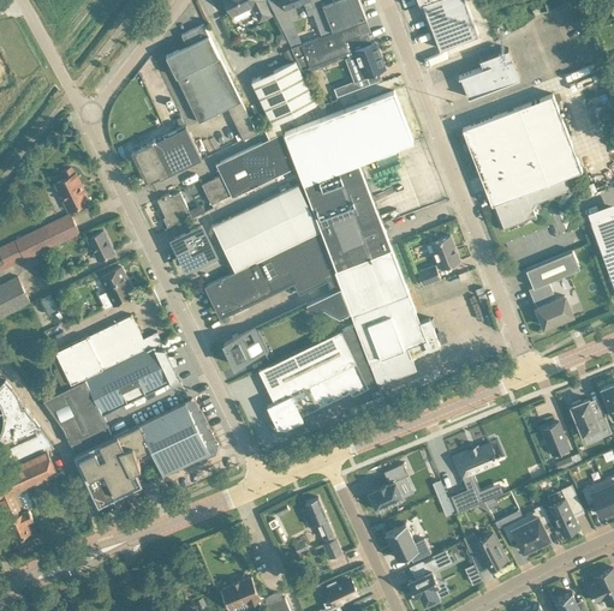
[(263,3),(264,3),(262,0),(221,0),(231,18),(248,11),(249,12),(255,10),(257,15),(255,16),(258,23),(269,18),(263,3)]
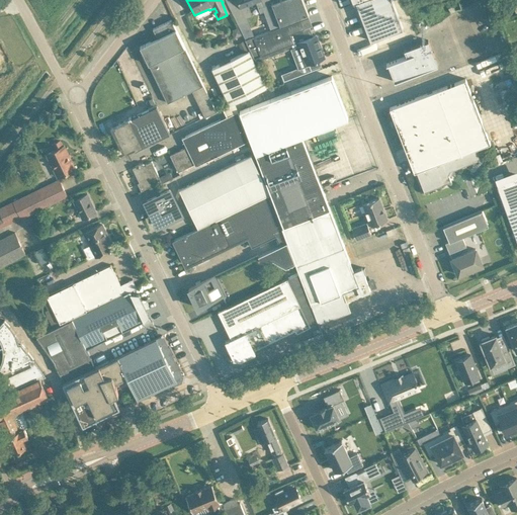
[(261,3),(259,0),(236,0),(240,11),(261,3)]
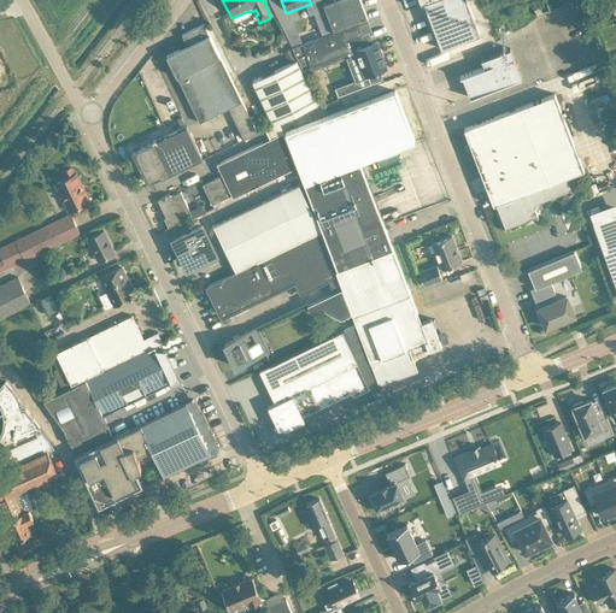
[(338,0),(311,11),(315,22),(322,39),(357,25),(367,22),(358,0),(338,0)]
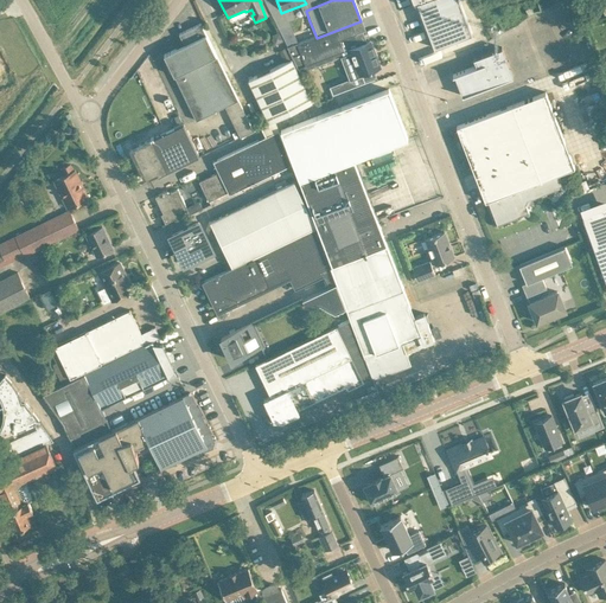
[(410,0),(414,7),(416,6),(433,51),(471,37),(457,0),(410,0)]
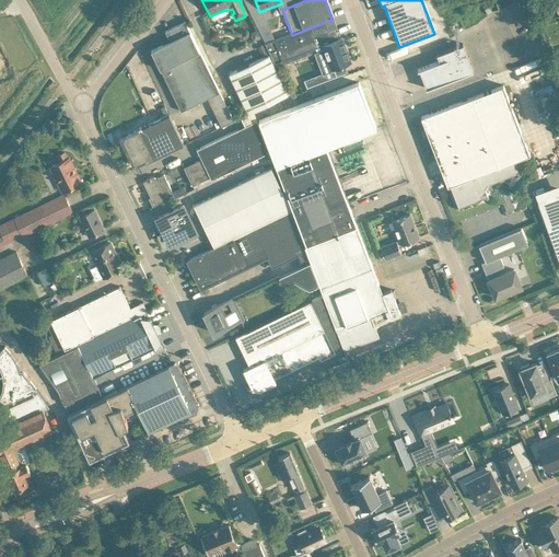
[(498,12),(514,3),(513,1),(512,0),(496,0),(495,1),(498,12)]
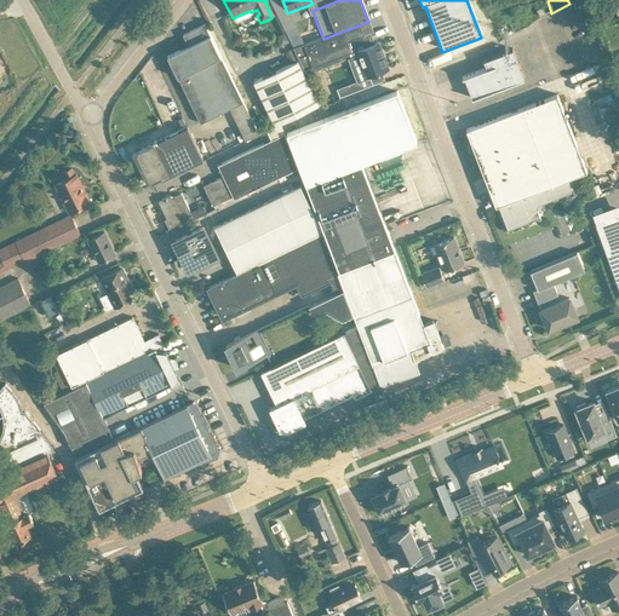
[(359,26),(324,39),(293,51),(303,73),(305,76),(347,61),(356,84),(336,92),(339,101),(372,87),(368,79),(388,72),(377,45),(365,50),(364,46),(361,38),(362,36),(359,26)]
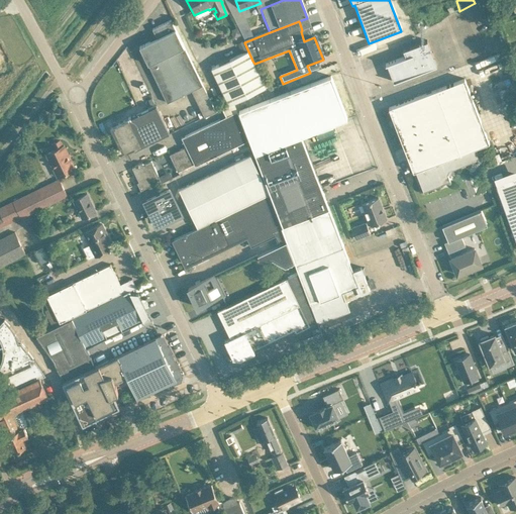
[(214,113),(202,88),(170,22),(151,31),(153,35),(151,36),(149,40),(150,42),(138,48),(143,58),(166,105),(191,93),(204,119),(214,113)]
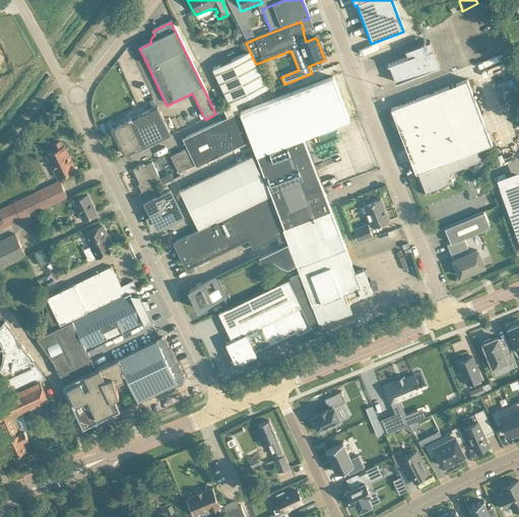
[(407,59),(388,67),(395,84),(438,68),(429,43),(404,52),(407,59)]
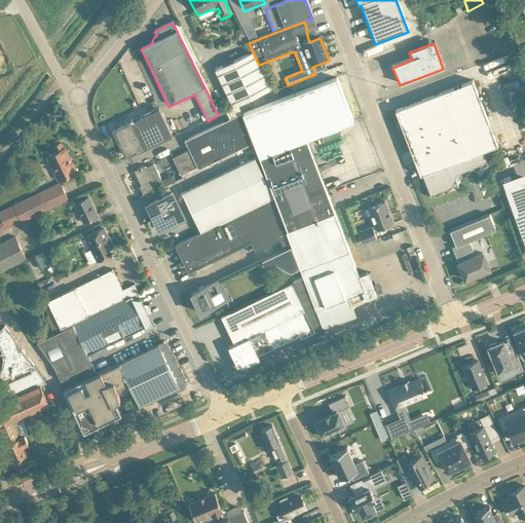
[(252,53),(214,72),(232,109),(269,90),(252,53)]
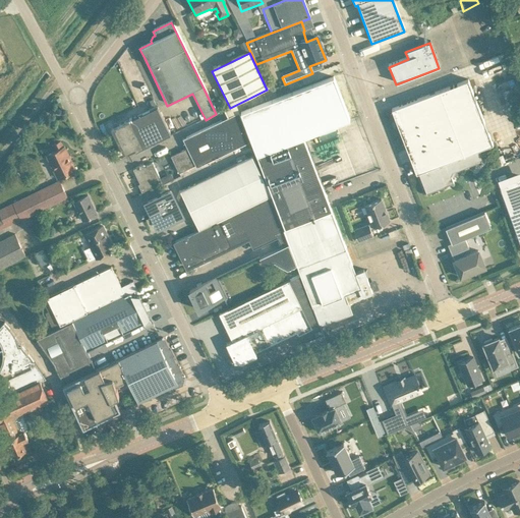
[(355,275),(303,139),(349,122),(333,78),(324,82),(240,114),(284,230),(282,230),(300,276),(319,325),(319,327),(351,314),(347,304),(371,295),(363,272),(355,275)]
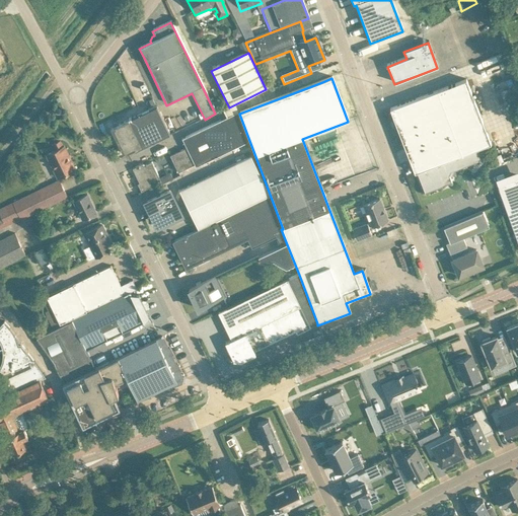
[(452,173),(451,172),(481,161),(476,150),(490,145),(465,81),(389,111),(414,174),(416,173),(424,195),(451,183),(449,178),(450,178),(452,173)]
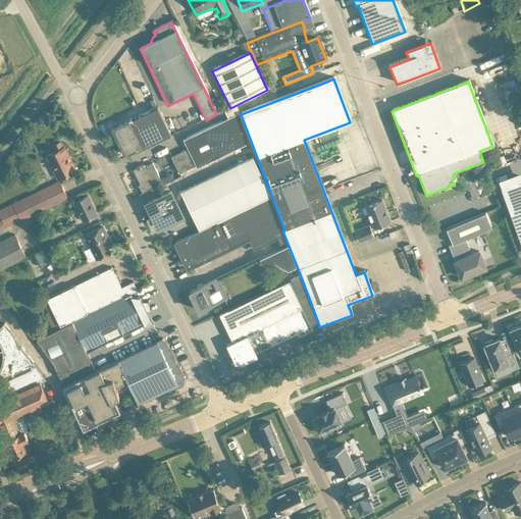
[(134,151),(135,153),(170,137),(157,109),(132,121),(131,120),(128,121),(128,122),(110,132),(123,156),(134,151)]
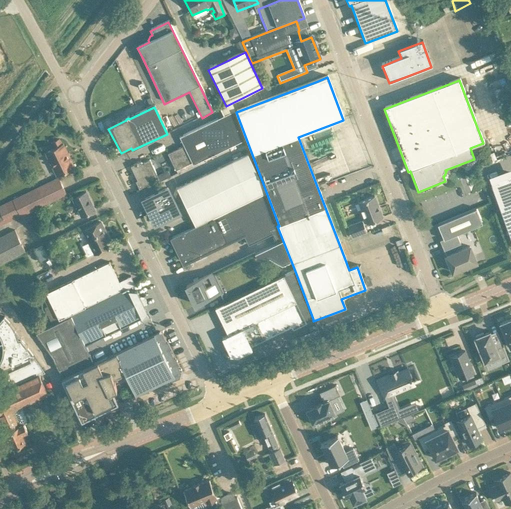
[(244,140),(233,112),(188,134),(179,138),(183,148),(167,155),(175,172),(184,167),(192,164),(192,165),(244,140)]
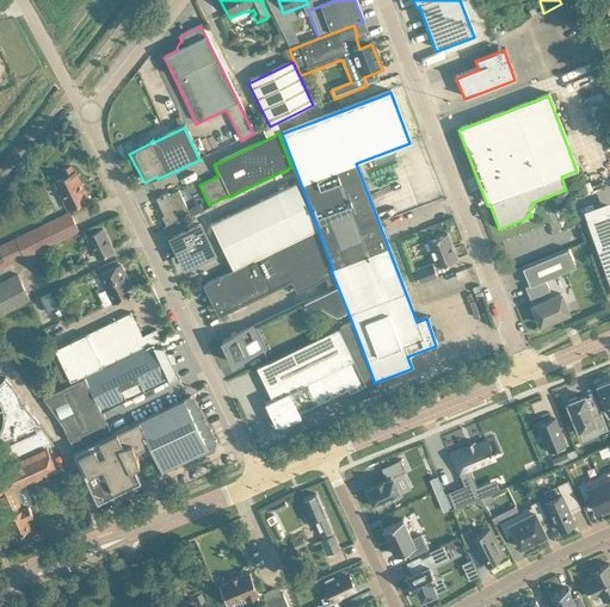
[(54,185),(67,211),(87,202),(74,174),(73,175),(69,169),(62,173),(66,179),(54,185)]
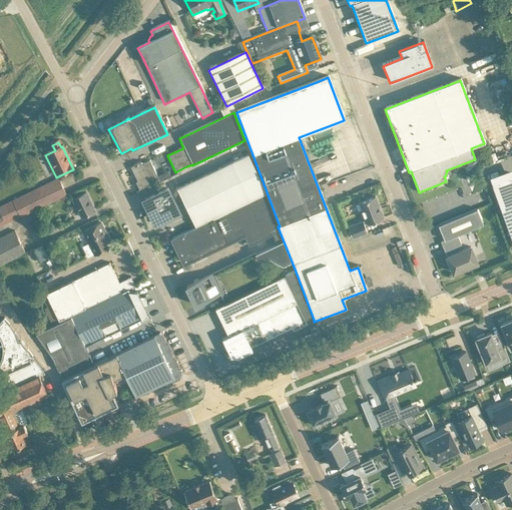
[(247,155),(177,189),(186,209),(195,227),(214,218),(266,193),(247,155)]
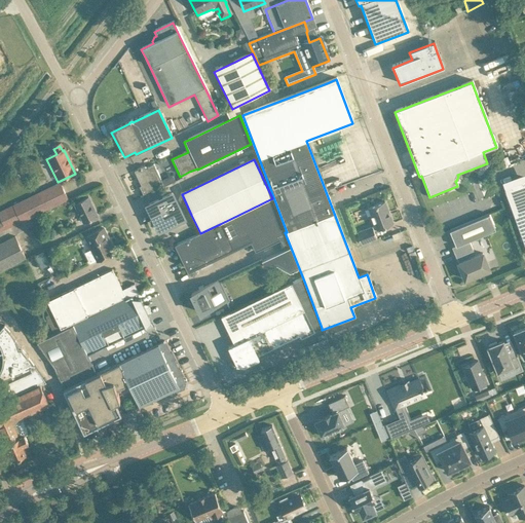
[(141,187),(139,188),(142,196),(162,186),(153,165),(145,170),(144,167),(134,173),(141,187)]
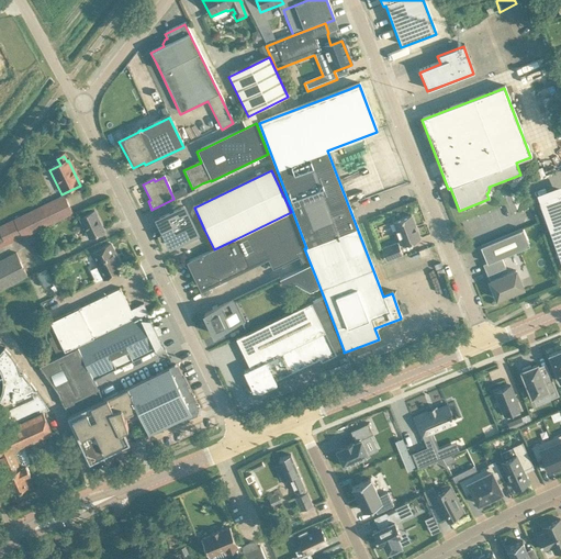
[(560,194),(538,204),(560,266),(560,194)]
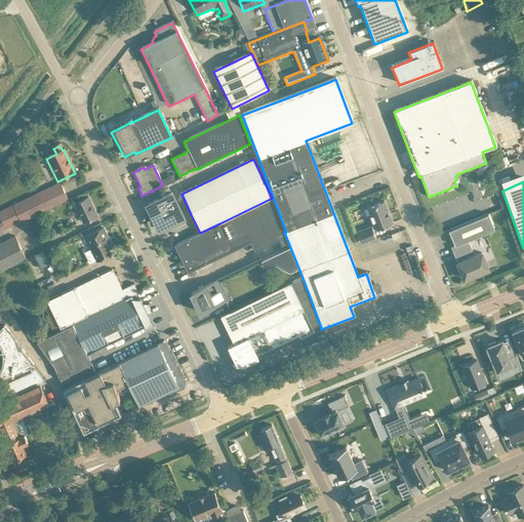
[(0,235),(68,201),(58,185),(0,213),(0,217),(1,219),(0,219),(0,235)]
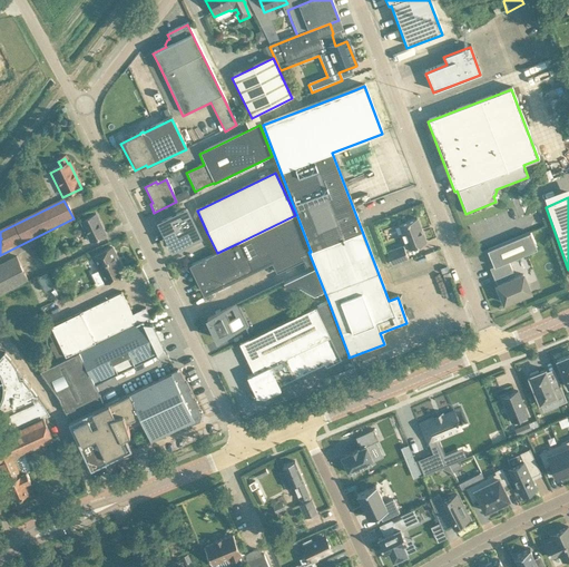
[(186,212),(160,224),(165,235),(172,232),(178,247),(192,241),(187,231),(193,227),(186,212)]
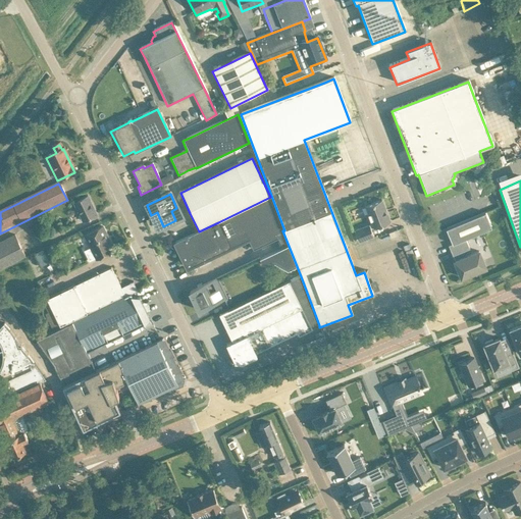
[(184,240),(174,244),(187,270),(196,265),(248,241),(253,251),(277,240),(281,248),(288,246),(270,197),(218,222),(199,231),(184,240)]
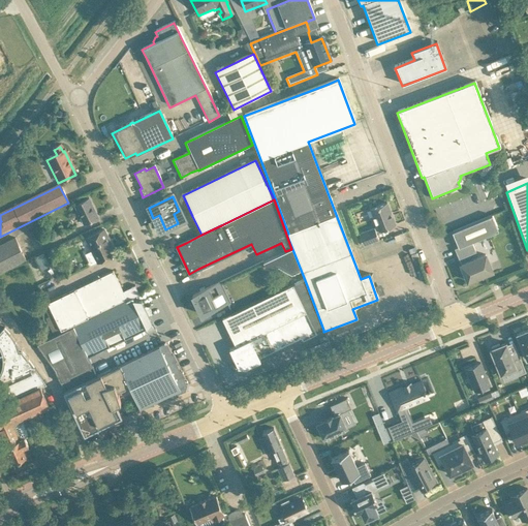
[(97,219),(88,200),(73,207),(83,226),(97,219)]
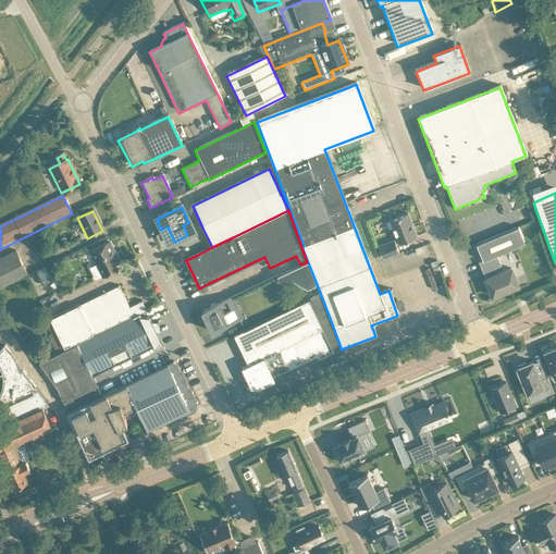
[(416,238),(407,216),(390,222),(396,242),(378,248),(382,260),(398,254),(395,246),(416,238)]
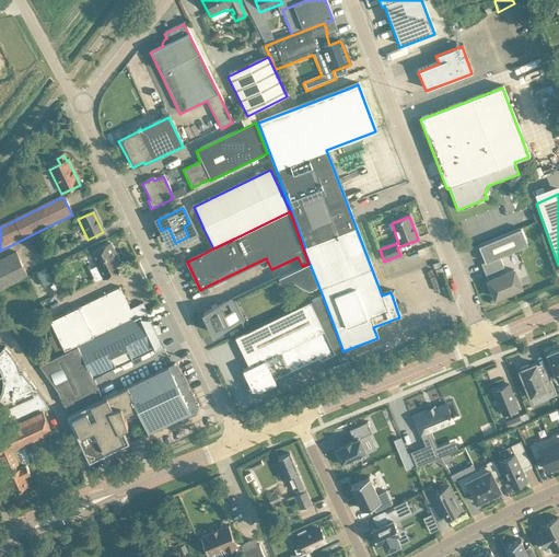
[(526,246),(520,230),(488,243),(478,247),(485,264),(480,266),(485,277),(495,273),(503,269),(499,258),(526,246)]
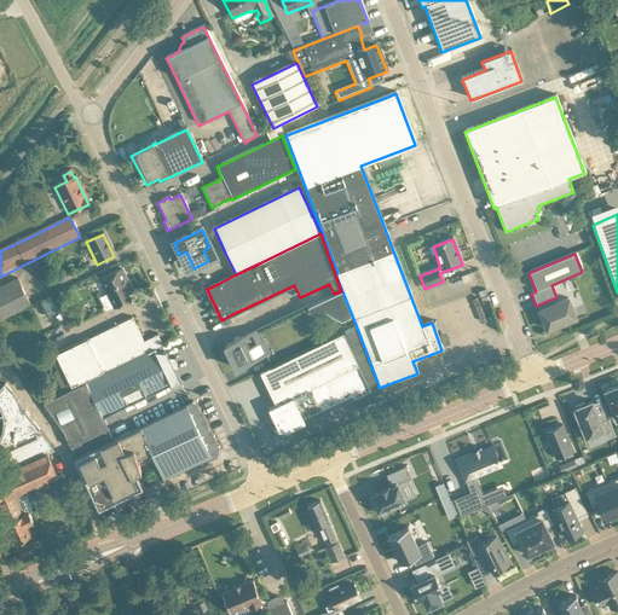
[(99,299),(105,313),(134,299),(121,271),(99,282),(107,295),(99,299)]
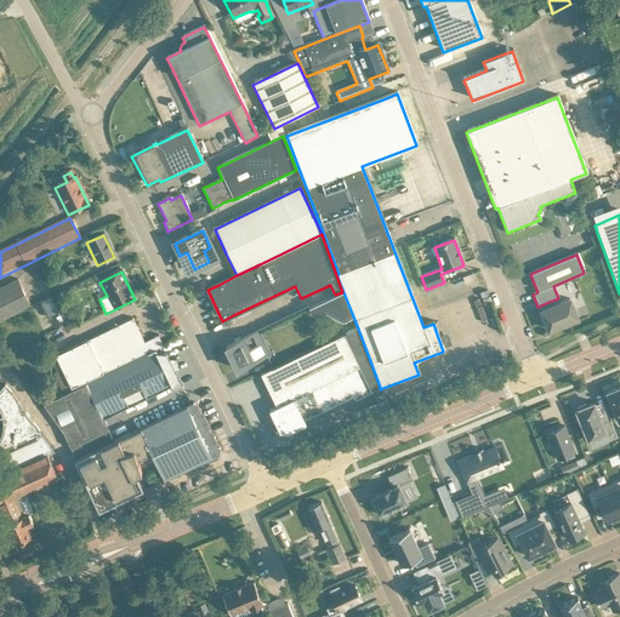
[(17,280),(0,289),(0,321),(30,307),(17,280)]
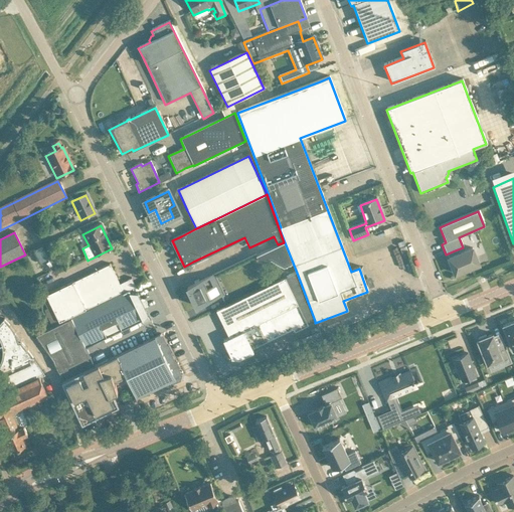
[(283,268),(292,264),(284,242),(255,257),(259,262),(263,264),(271,261),(283,268)]
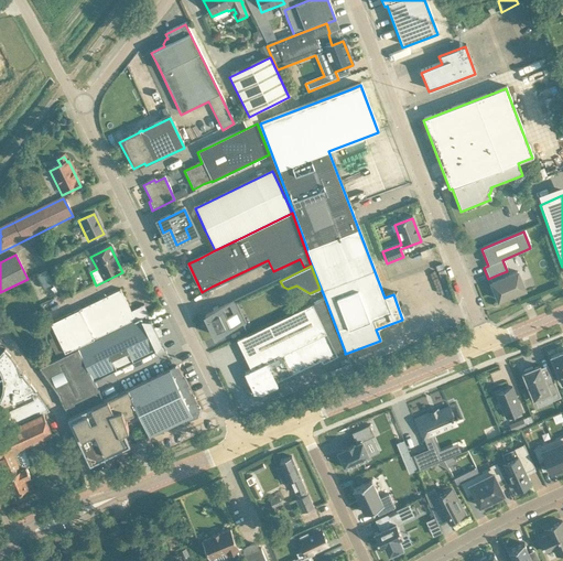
[(45,272),(36,277),(43,290),(52,287),(45,272)]
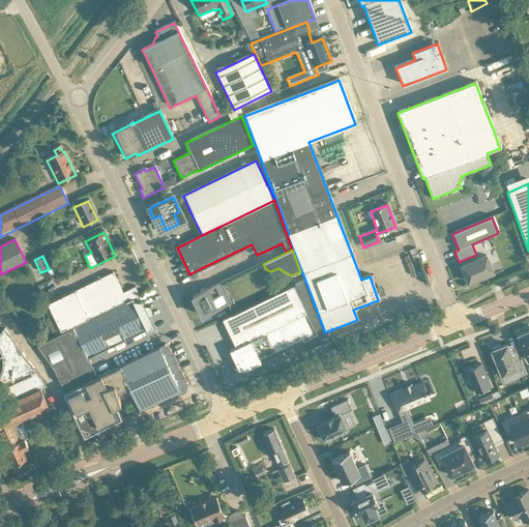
[(461,267),(468,284),(487,276),(494,273),(487,256),(471,263),(461,267)]
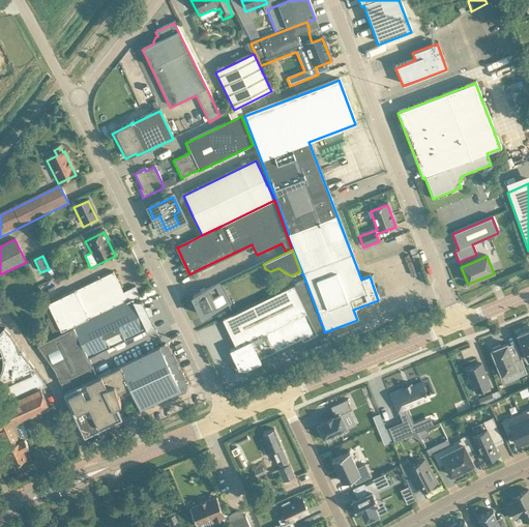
[(53,337),(60,333),(126,301),(113,273),(47,305),(49,310),(45,312),(48,319),(45,321),(53,337)]
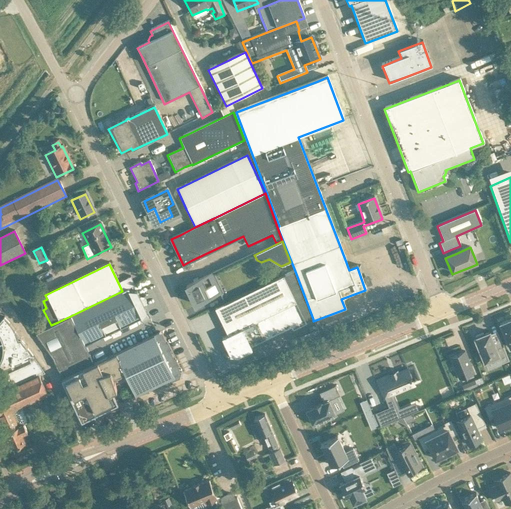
[(313,319),(295,271),(283,277),(215,310),(227,337),(221,340),(230,357),(238,358),(251,351),(250,349),(291,329),(292,332),(306,325),(305,323),(313,319)]
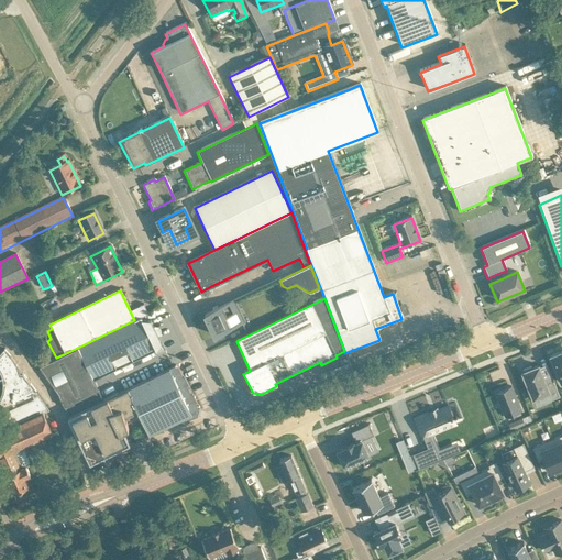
[(213,337),(243,324),(233,303),(204,316),(213,337)]
